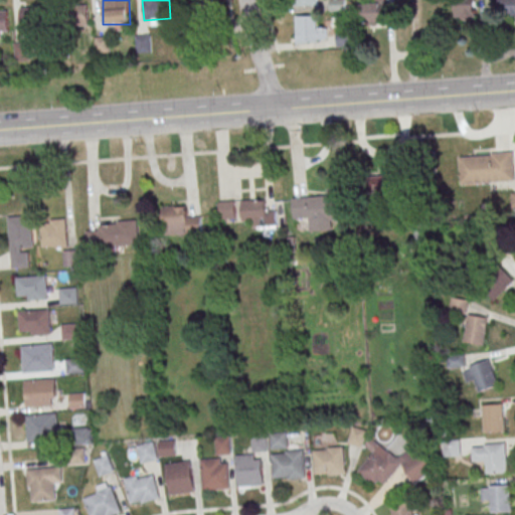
[(476,20),(476,0),(454,0),(455,20),(476,20)]
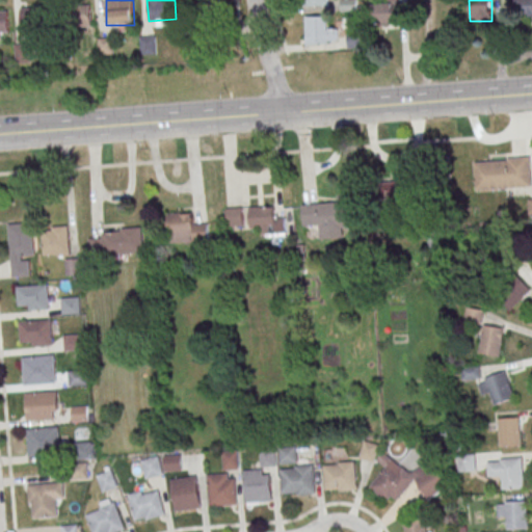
[(531,16),(531,0),(516,0),(516,16),(531,16)]
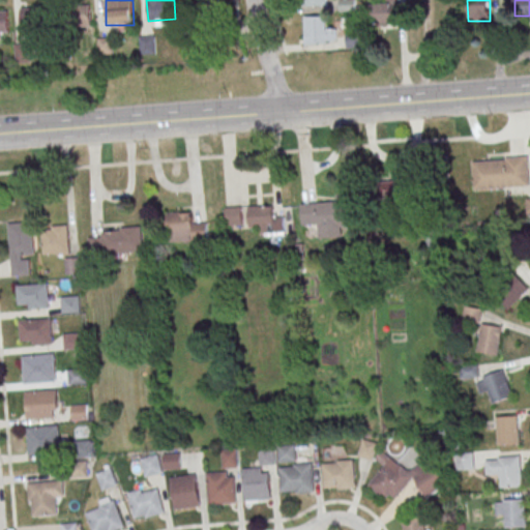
[(371,3),(371,25),(398,25),(398,3),(371,3)]
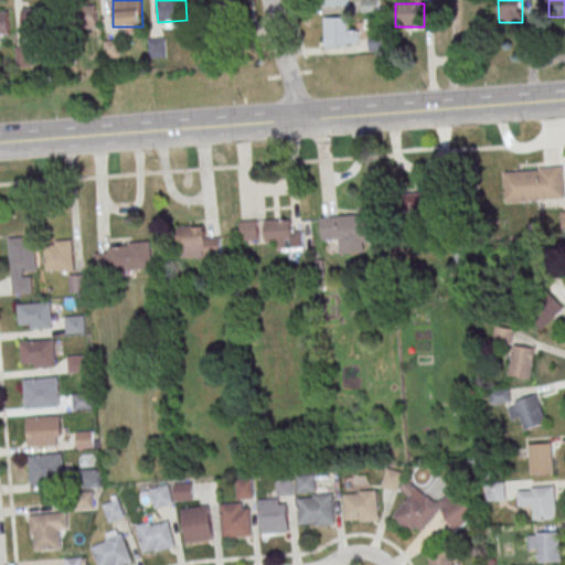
[(83,4),(84,7),(95,6),(97,29),(68,31),(66,6),(83,4)]
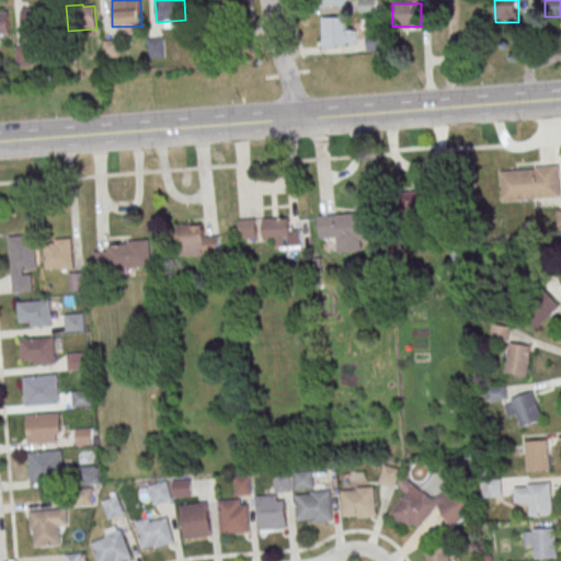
[(38,8),(38,10),(50,9),(52,32),(23,34),(22,10),(38,8)]
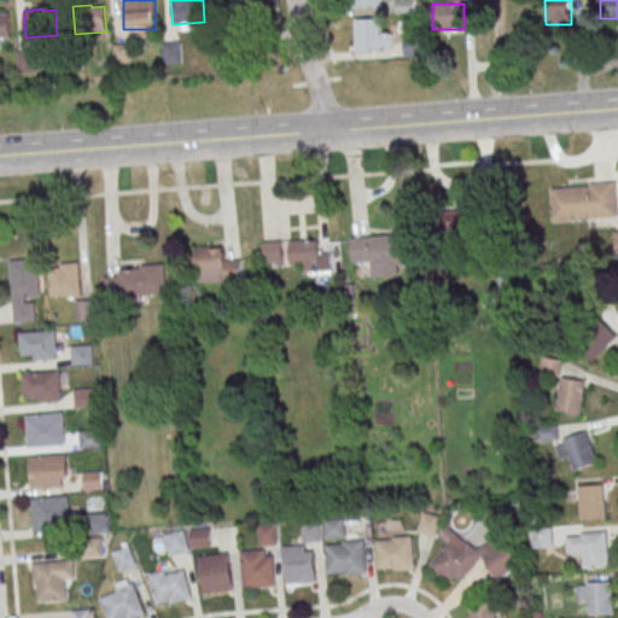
[(0,45),(10,45),(10,11),(0,10),(0,45)]
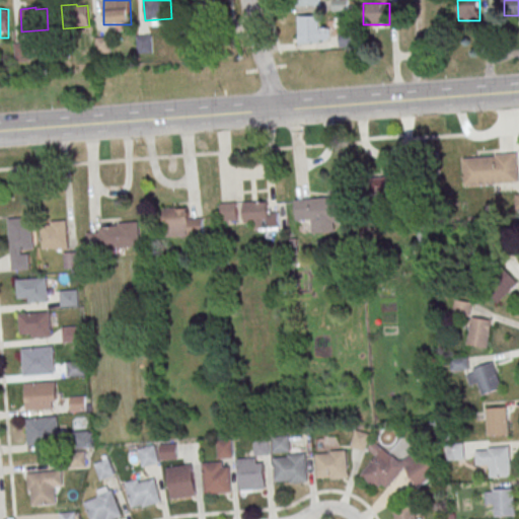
[(298,16),(298,43),(330,42),(329,27),(319,27),(319,15),(298,16)]
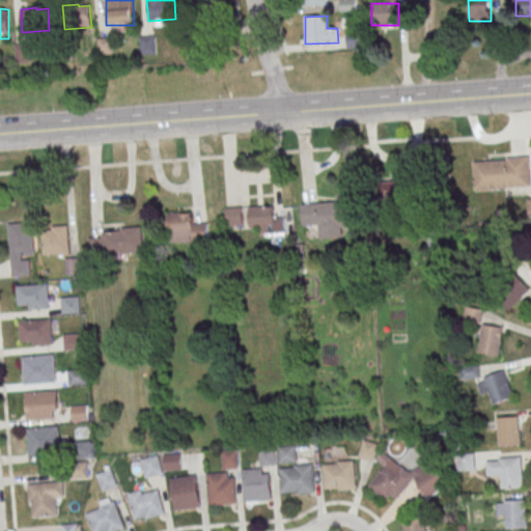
[(157,54),(157,35),(140,35),(140,54),(157,54)]
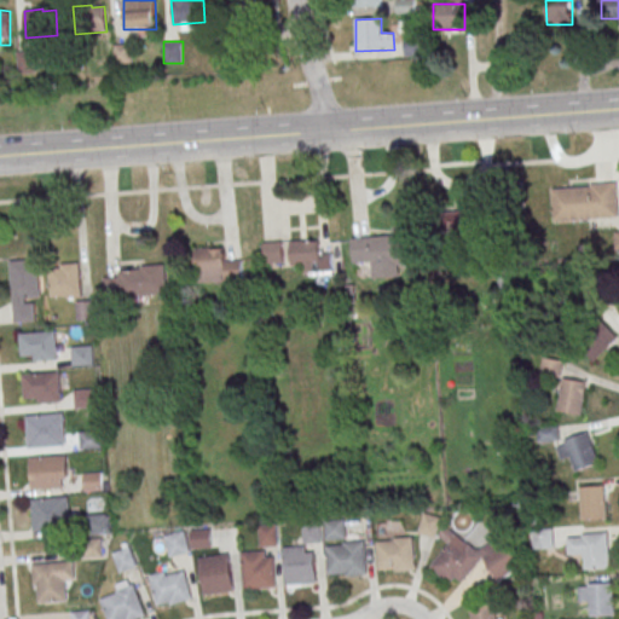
[(114,44),(114,64),(132,64),(132,44),(114,44)]
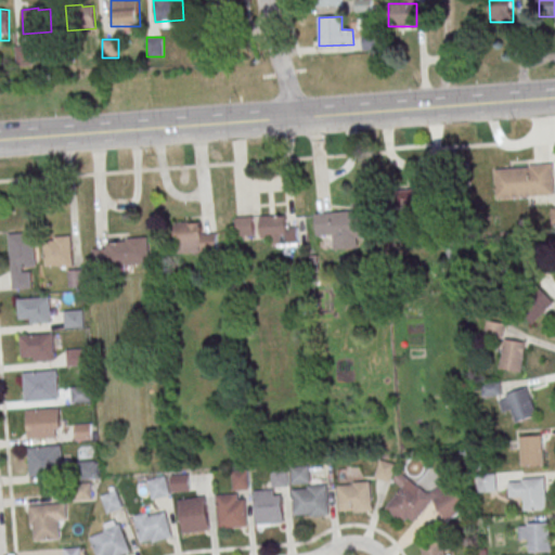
[(31,46),(15,46),(15,65),(31,65),(31,46)]
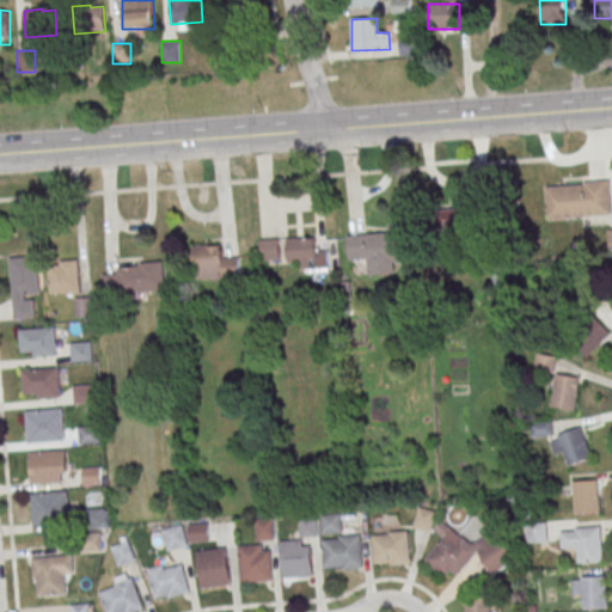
[(545,188),(564,187),(583,185),(583,183),(609,182),(611,216),(546,220),(545,188)]
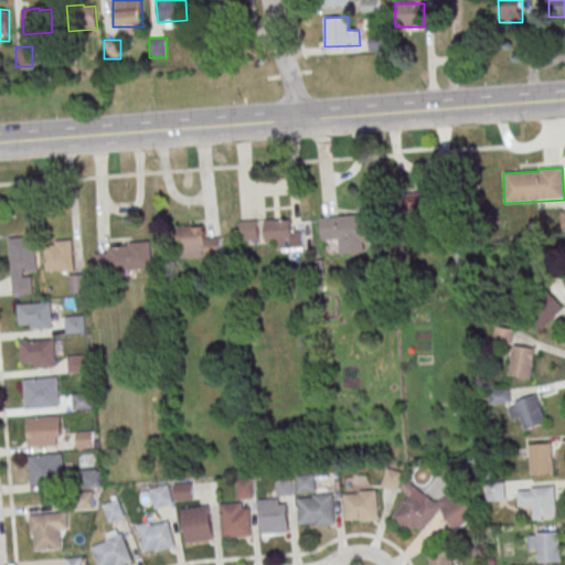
[(433,193),(402,194),(403,219),(433,217),(433,193)]
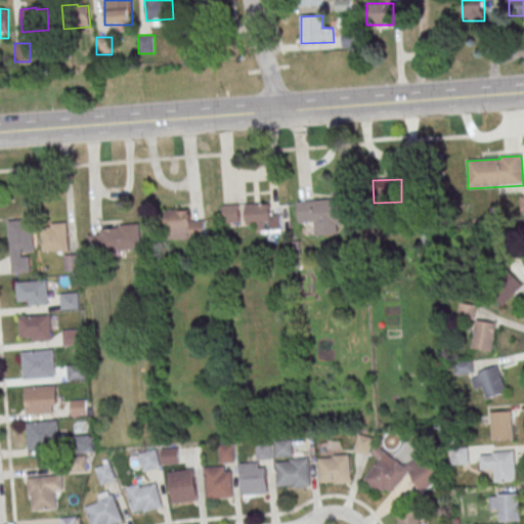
[(297,203),(333,200),(332,193),(348,191),(350,223),(337,225),(338,234),(316,236),(314,222),(298,223),(297,203)]
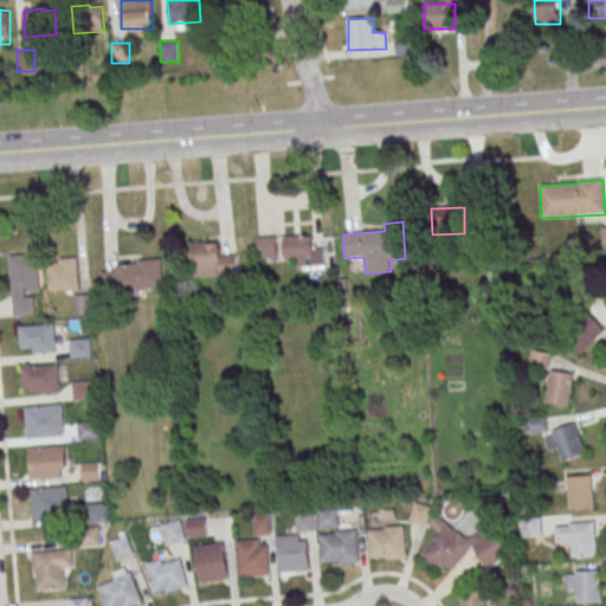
[(297,260),(298,269),(327,268),(327,245),(314,246),(313,234),(285,236),(285,260),(297,260)]
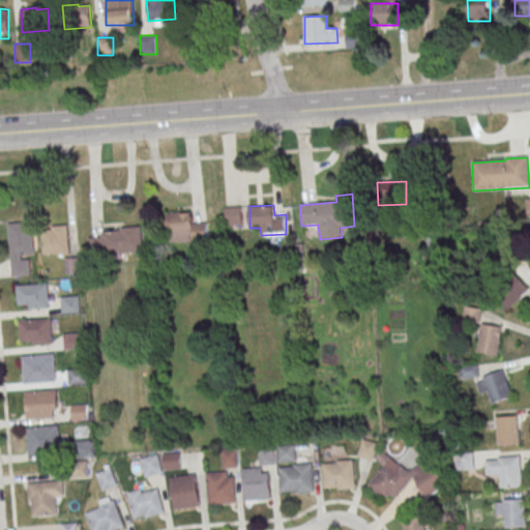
[(225,207),(227,226),(244,225),(243,206),(225,207)]
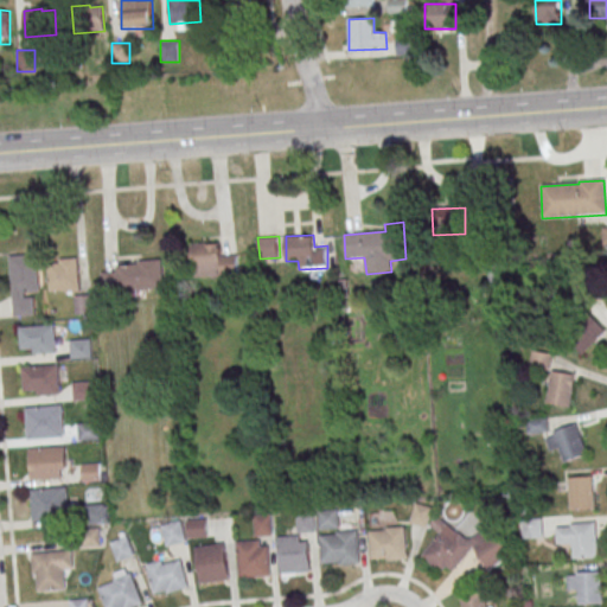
[(191,246),(193,279),(237,275),(236,256),(219,259),(218,246),(206,246),(206,244),(191,246)]
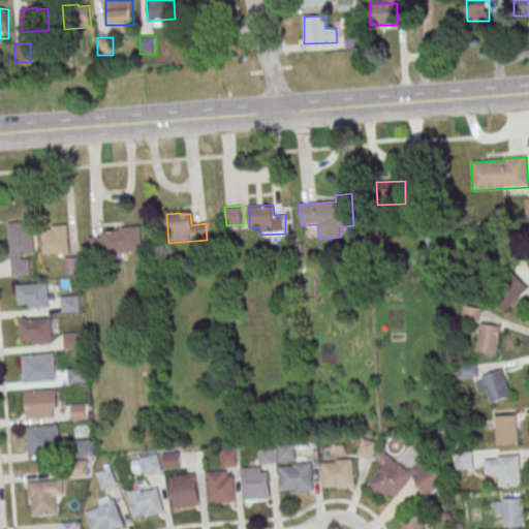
[(8,222),(11,275),(34,274),(33,255),(34,255),(33,221),(8,222)]
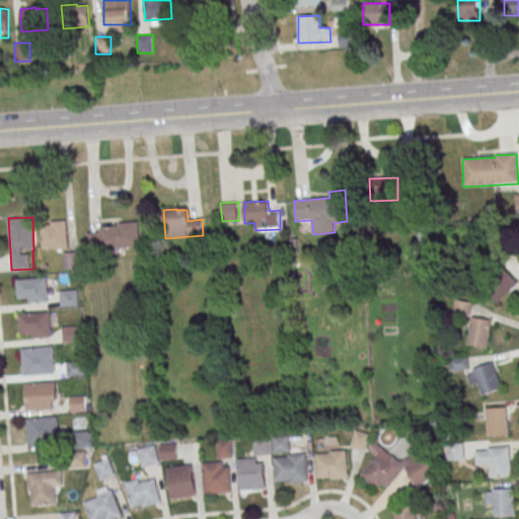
[(69,249),(69,221),(42,221),(42,249),(69,249)]
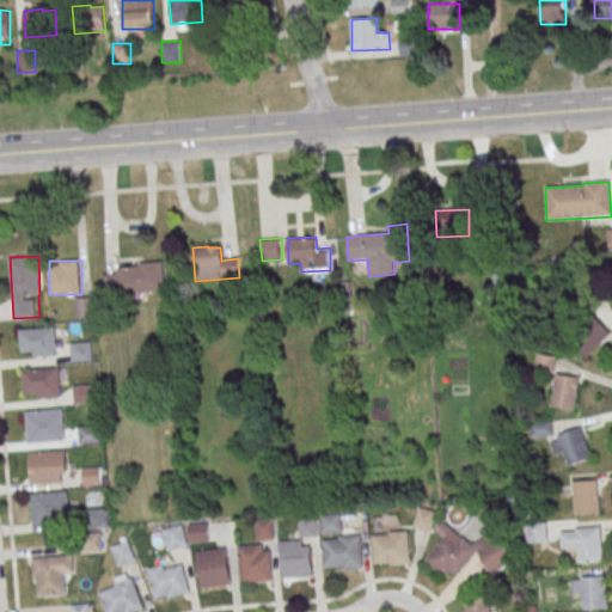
[(139,265),(163,263),(165,292),(138,294),(138,301),(121,303),(121,295),(103,297),(102,276),(116,275),(116,269),(139,267),(139,265)]
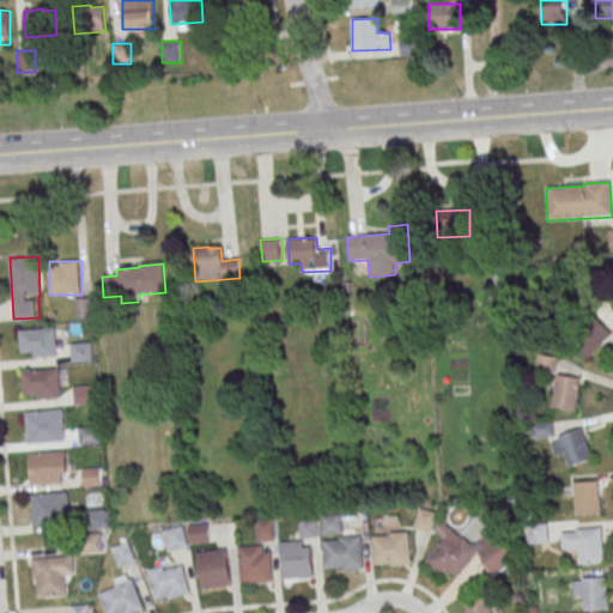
[(578,293),(586,304),(595,298),(589,287),(578,293)]
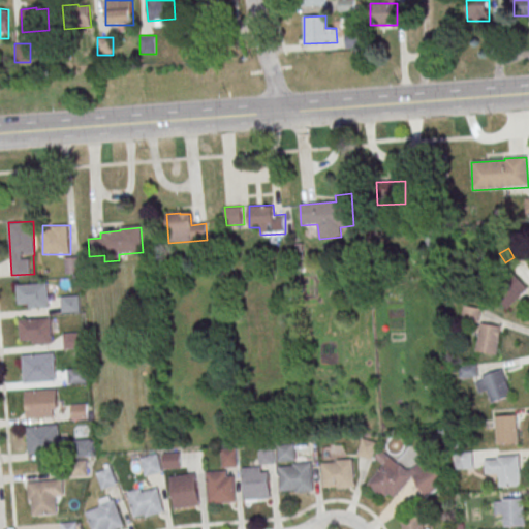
[(65,273),(80,273),(80,257),(65,257),(65,273)]
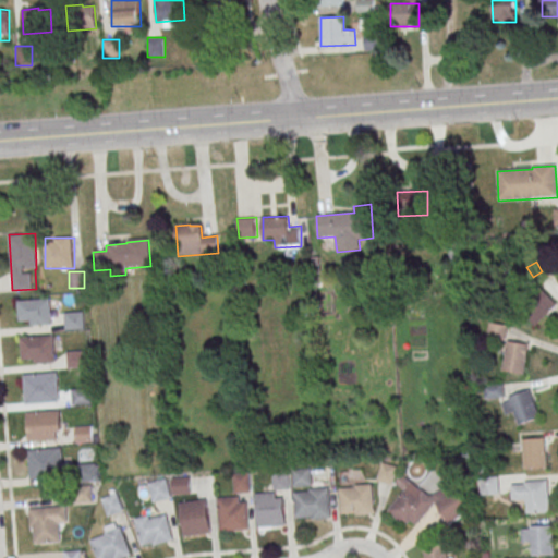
[(519,310),(535,326),(556,304),(540,288),(519,310)]
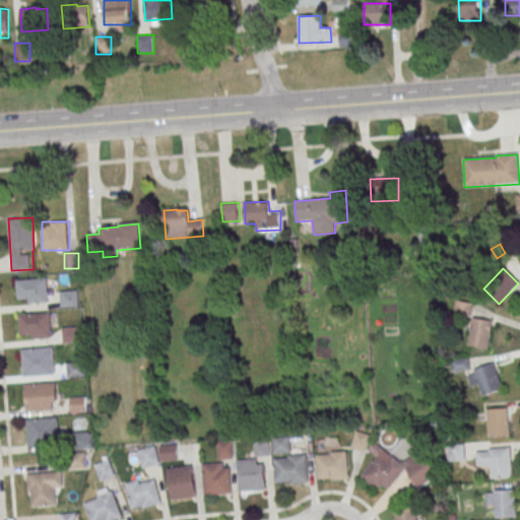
[(16,281),(47,279),(49,304),(29,305),(28,300),(17,301),(16,281)]
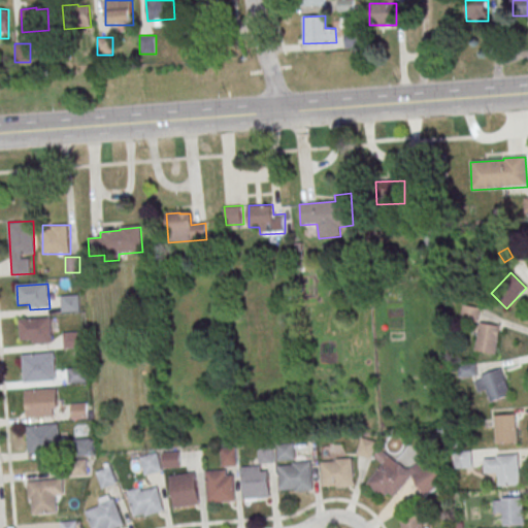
[(60,297),(78,296),(79,312),(61,314),(60,297)]
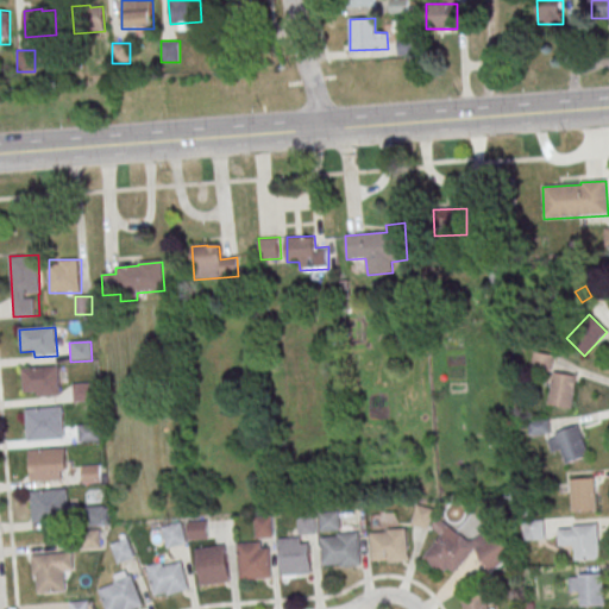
[(553,355),(535,351),(532,369),(551,371),(553,355)]
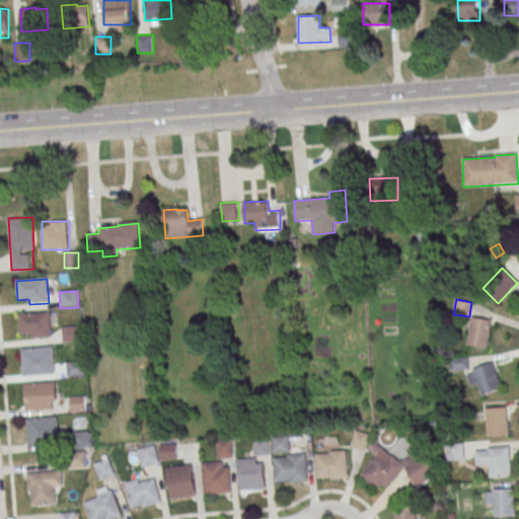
[(18,315),(49,312),(51,339),(31,340),(30,335),(20,336),(18,315)]
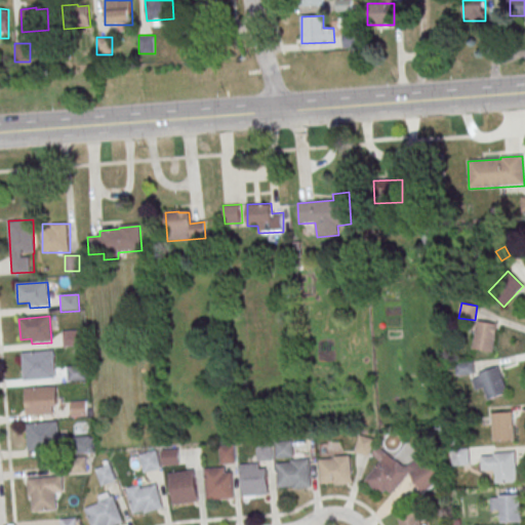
[(492,352),(498,324),(478,320),(473,348),(492,352)]
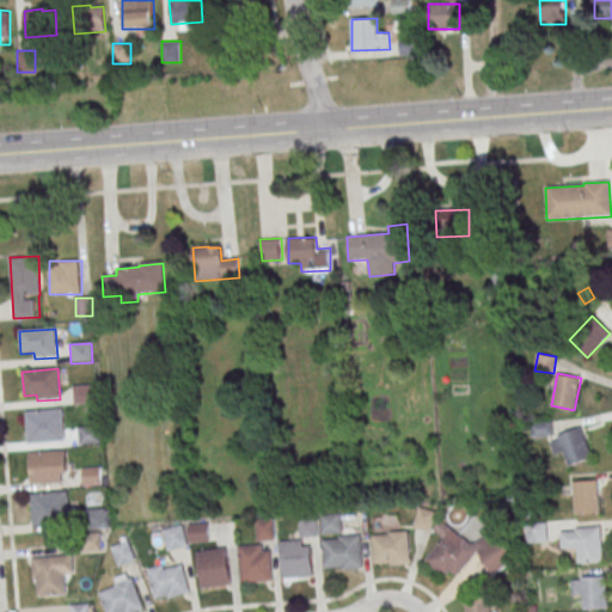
[(72,387),(93,385),(95,404),(74,405),(72,387)]
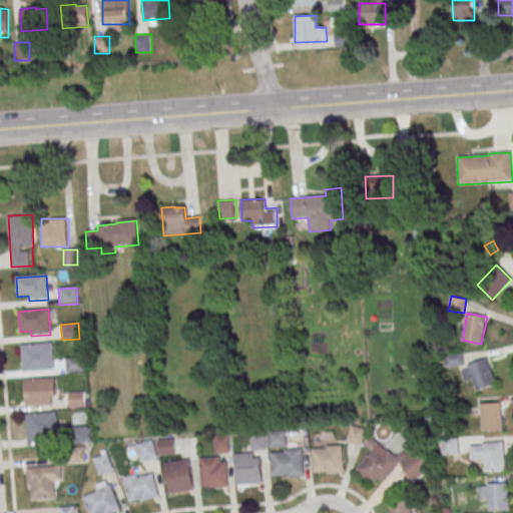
[(21,347),(52,344),(54,371),(23,373),(21,347)]
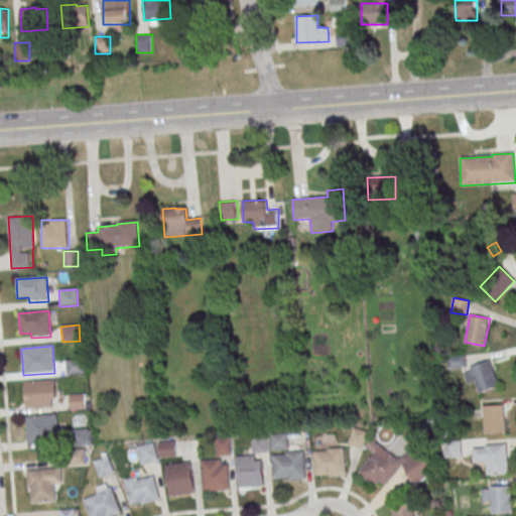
[(448,357),(449,367),(466,366),(465,356),(448,357)]
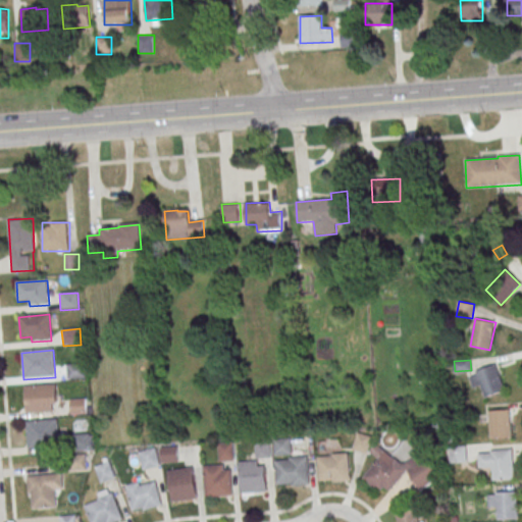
[(66,365),(84,364),(85,380),(67,381),(66,365)]
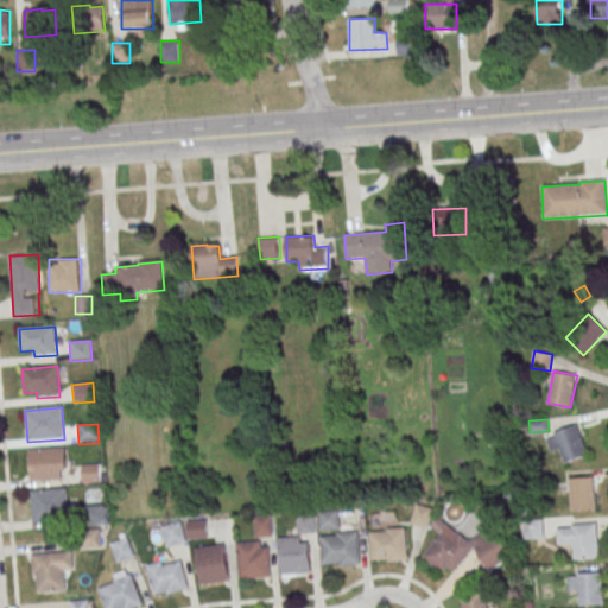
[(565,462),(588,453),(576,424),(555,432),(555,435),(546,438),(551,451),(559,449),(565,462)]
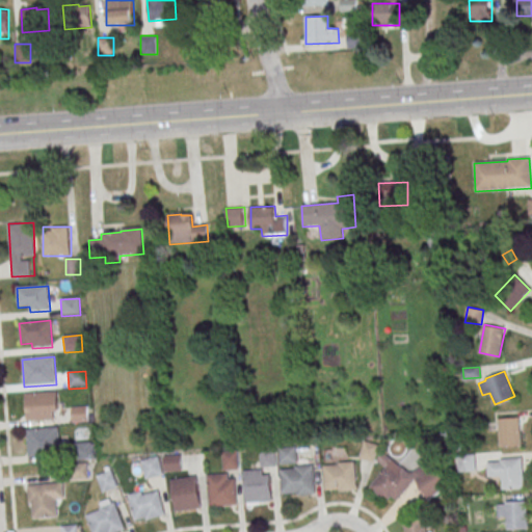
[(24,395),(57,392),(59,420),(26,423),(24,395)]
